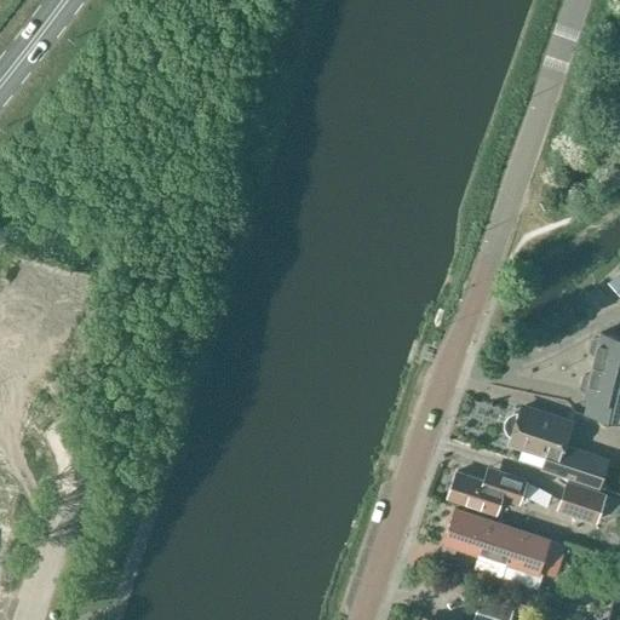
[(596,356),(593,363),(619,368),(619,338),(601,333),(600,338),(593,340),(590,351),(596,356)]
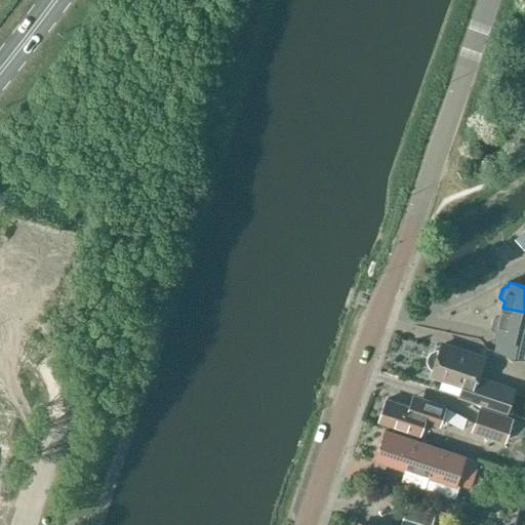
[(524,312),(502,308),(500,317),(494,319),(492,329),(497,332),(492,352),(524,359),(524,312)]
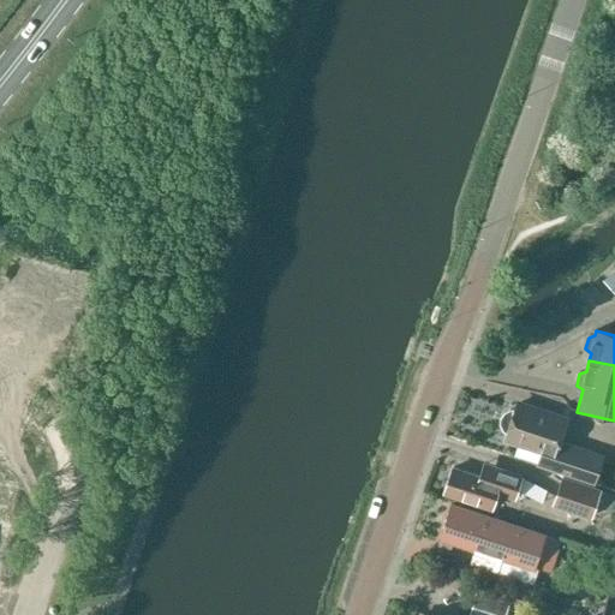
[(560,442),(567,421),(519,405),(517,411),(511,411),(506,413),(502,418),(501,424),(505,430),(509,434),(507,440),(542,452),(537,465),(562,475),(595,485),(604,458),(560,442)]
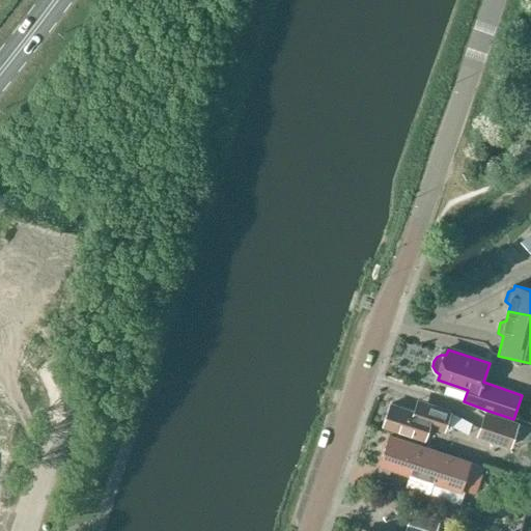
[(416,401),(413,412),(391,404),(385,427),(425,441),(429,427),(444,431),(450,412),(416,401)]
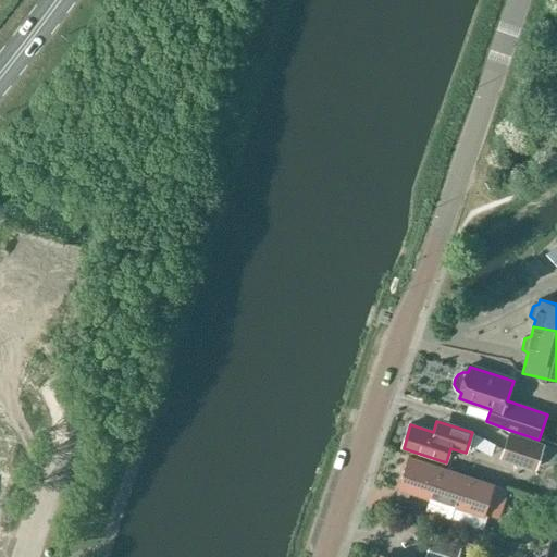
[(545,442),(539,440),(509,430),(500,457),(535,469),(545,442)]
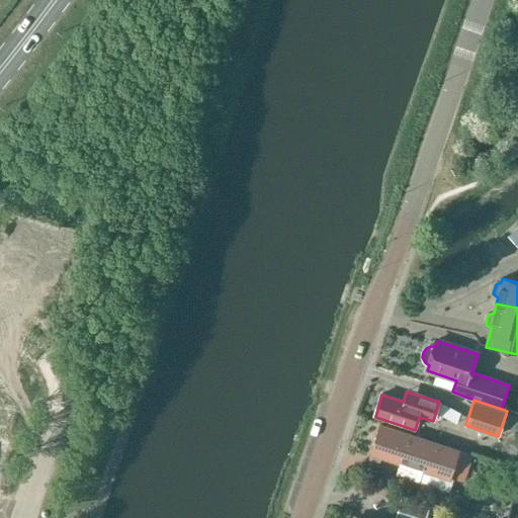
[(464,482),(472,456),(458,452),(379,427),(371,451),(372,452),(370,458),(380,461),(382,455),(402,461),(398,473),(419,481),(423,468),(450,478),(464,482)]
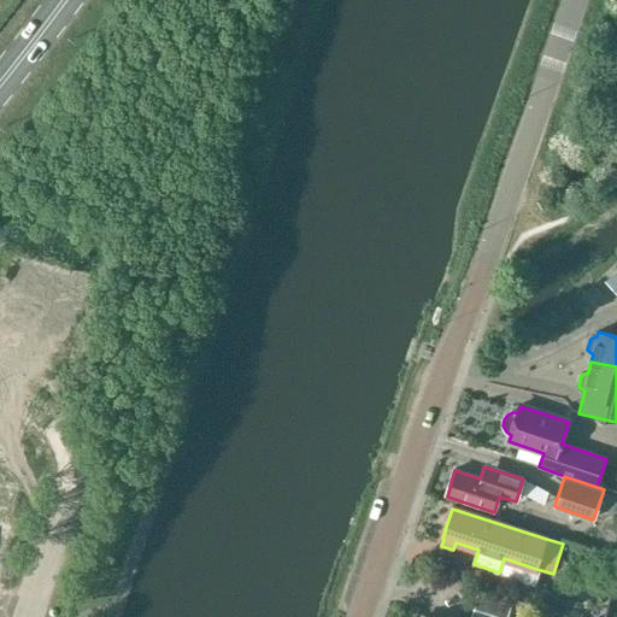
[(518,579),(512,595),(545,606),(550,589),(518,579)]
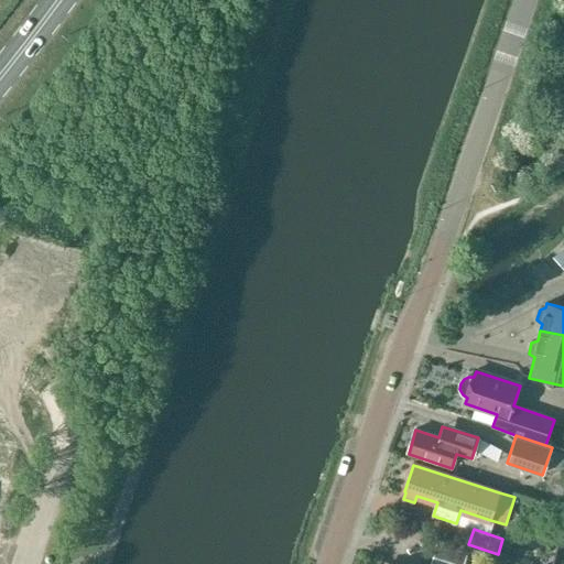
[(440,542),(432,563),(464,563),(468,551),(440,542)]
